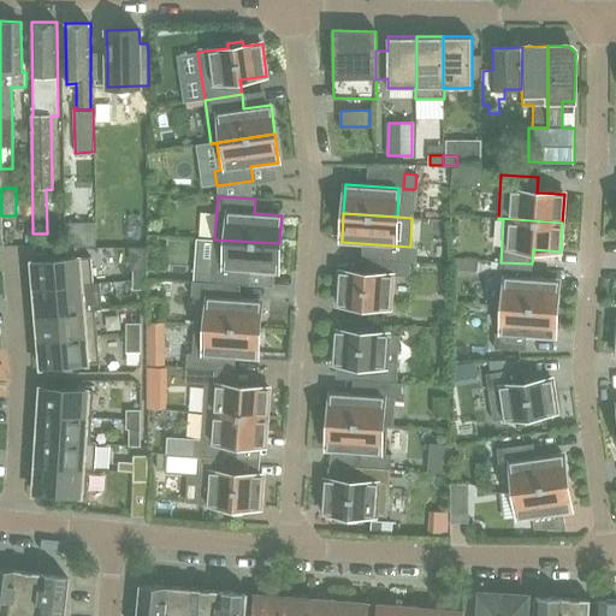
[(279,243),(214,240),(212,283),(249,285),(250,271),(277,272),(279,243)]
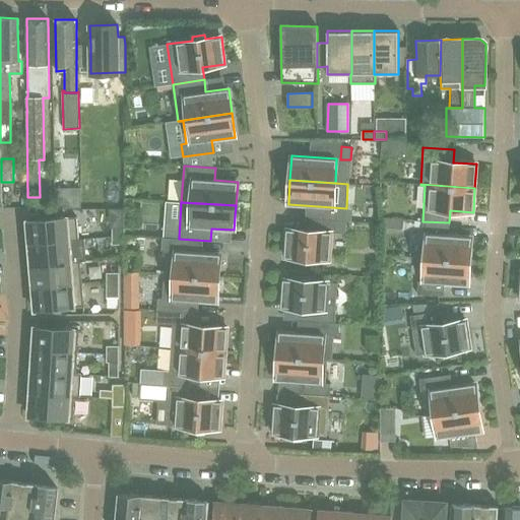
[(318,206),(317,218),(336,219),(346,220),(347,208),(346,208),(318,206)]
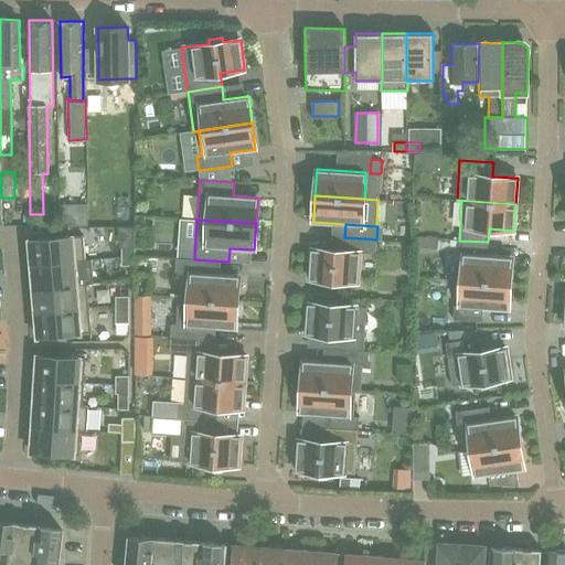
[(83,235),(30,240),(32,265),(85,260),(83,235)]
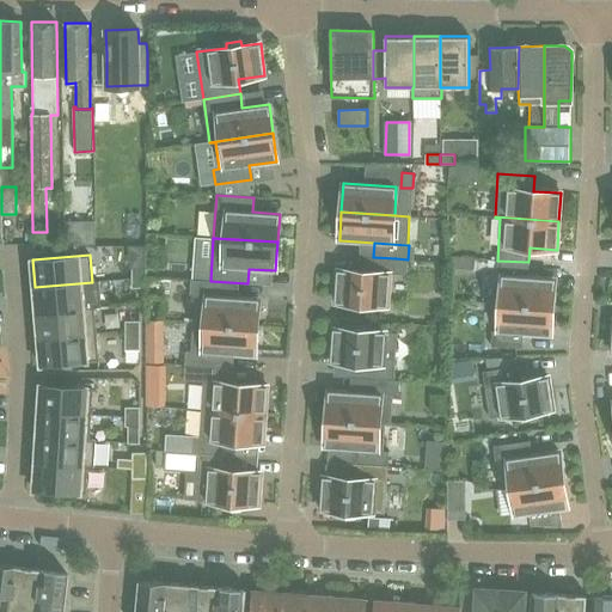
[(396,258),(395,274),(407,274),(408,259),(396,258)]
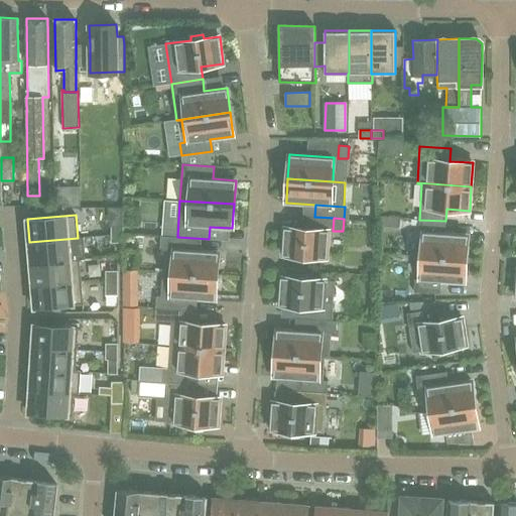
[(423,232),(421,256),(466,259),(468,235),(444,233),(445,221),(419,220),(418,232),(423,232)]
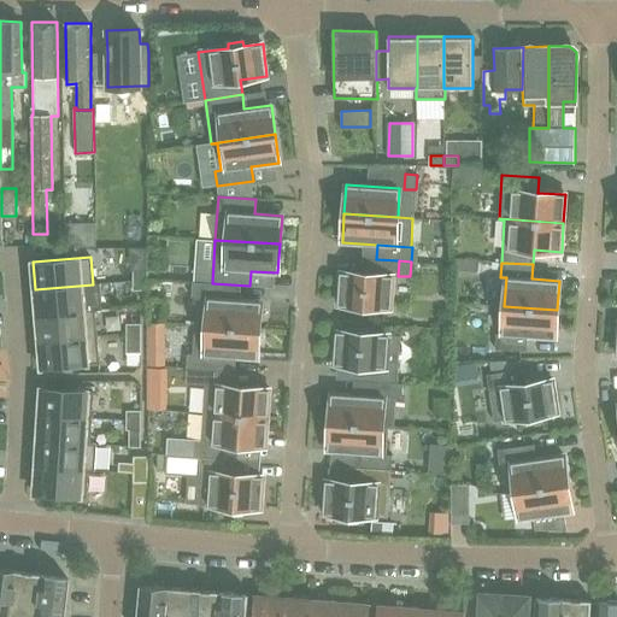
[(391,309),(393,275),(340,271),(338,305),(391,309)]
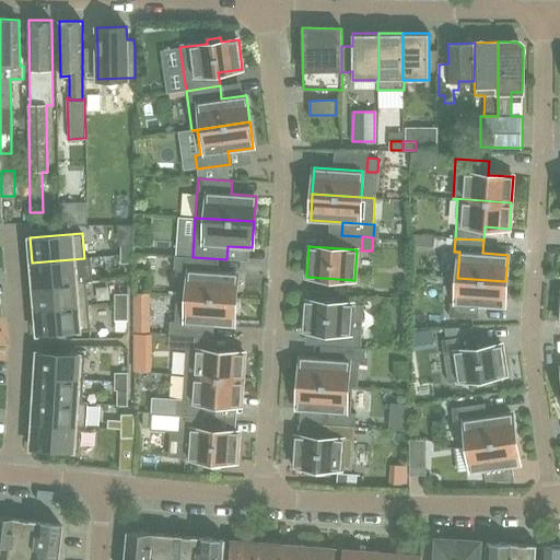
[(237,273),(218,272),(185,270),(186,256),(174,256),(174,269),(178,269),(176,295),(235,300),(237,273)]
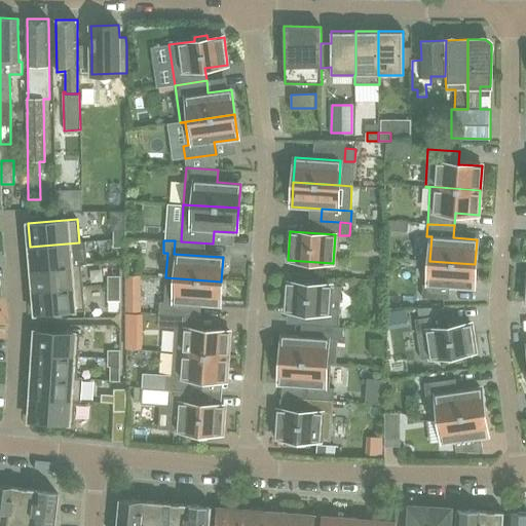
[(79,242),(30,247),(31,268),(81,264),(87,264),(85,241),(79,242)]
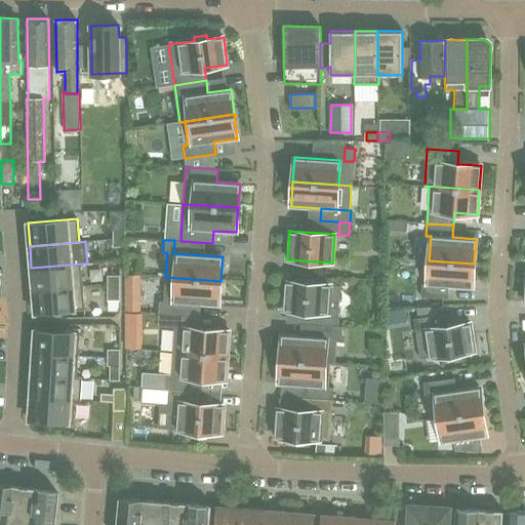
[(474,264),(429,260),(428,284),(422,284),(421,296),(448,298),(449,286),(472,288),(474,264)]
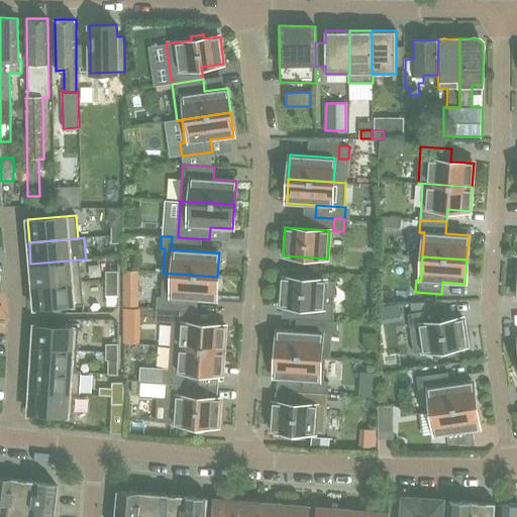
[(32,286),(82,282),(80,260),(30,264),(32,286)]
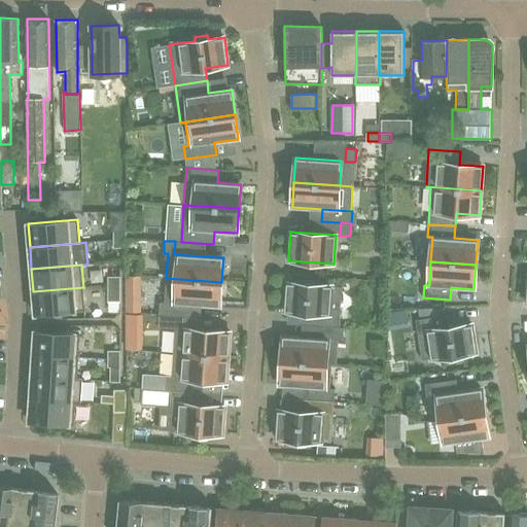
[(221,282),(166,278),(165,303),(160,302),(159,315),(170,315),(170,303),(219,306),(221,282)]
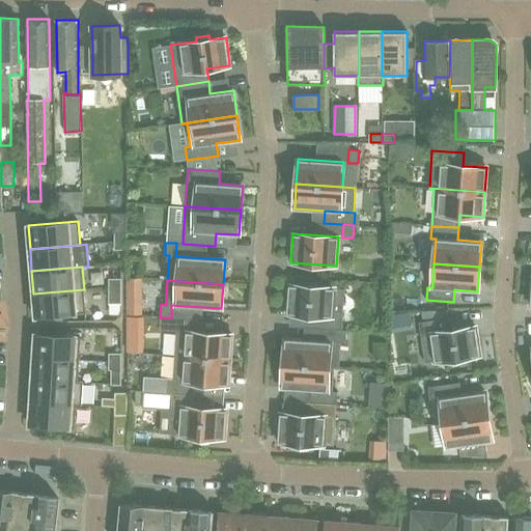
[(342,330),(342,316),(344,288),(289,285),(287,313),(310,314),(309,328),(336,330),(342,330)]
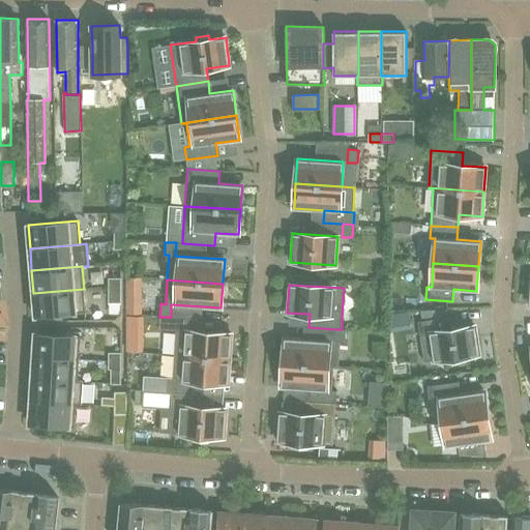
[(109,286),(109,303),(121,303),(121,286),(109,286)]
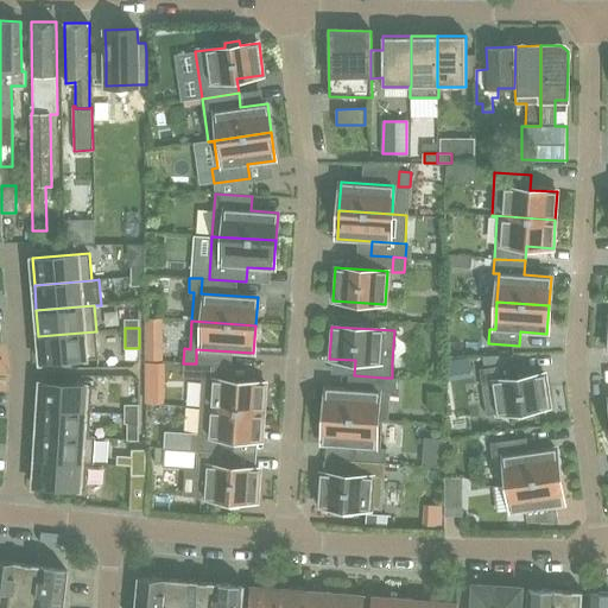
[(96,331),(38,336),(40,362),(99,358),(96,331)]
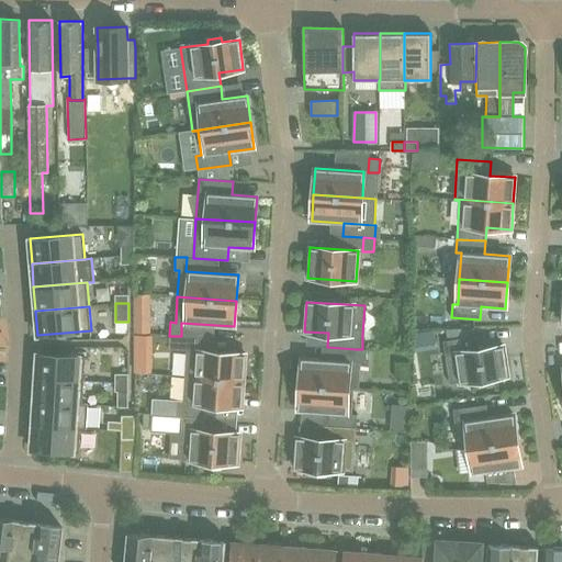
[(446,328),(447,340),(475,336),(474,328),(446,328)]
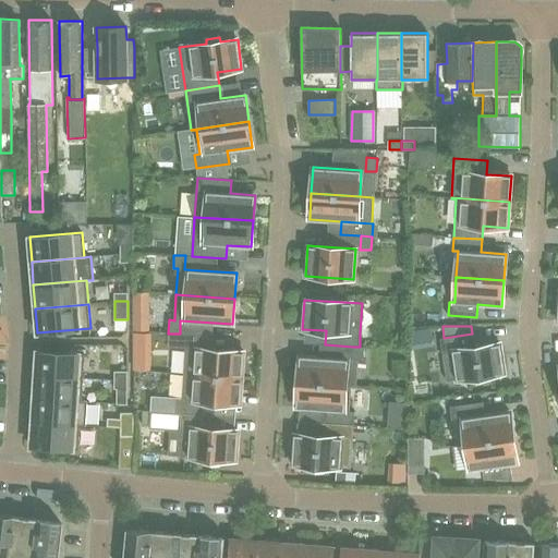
[(179,348),(180,334),(168,334),(168,347),(179,348)]
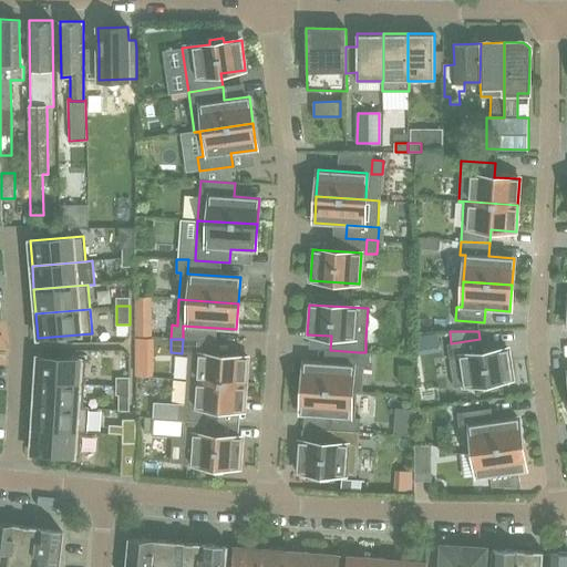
[(453,388),(513,379),(508,349),(483,352),(482,339),(480,339),(451,343),(447,343),(453,388)]
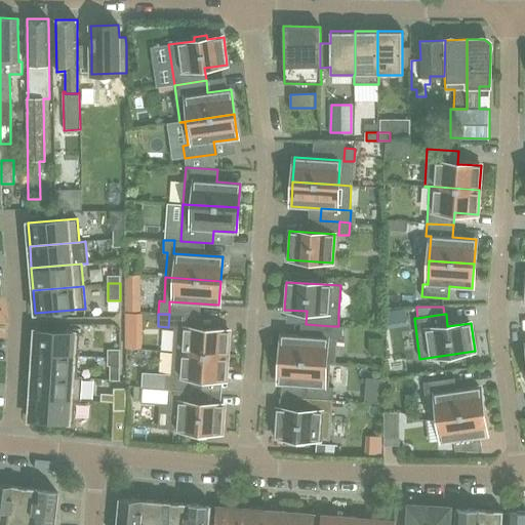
[(280,359),(335,363),(337,338),(341,338),(342,326),(338,326),(332,326),(331,338),(282,334),(280,359)]
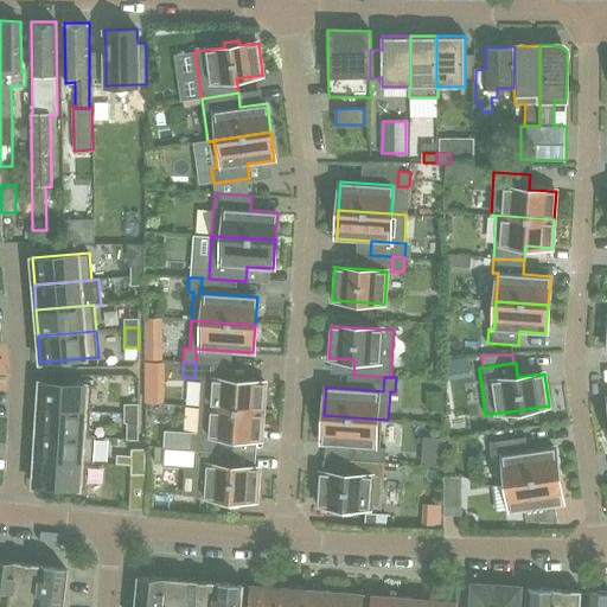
[(199,407),(263,410),(266,383),(202,378),(199,407)]
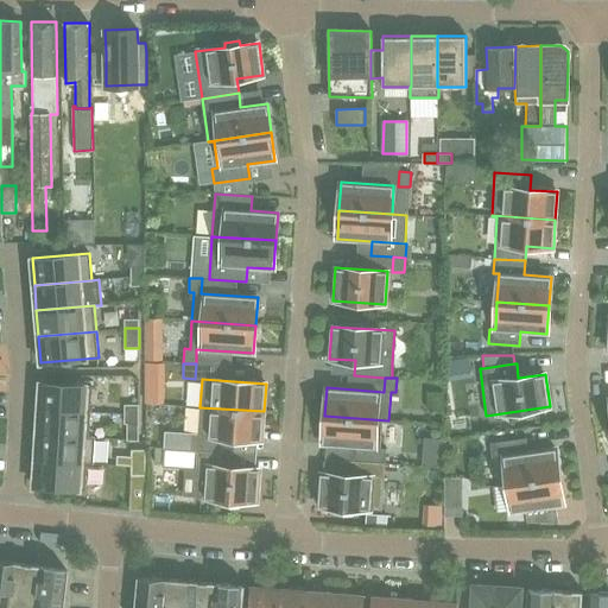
[(38,409),(90,412),(93,385),(40,382),(38,409)]
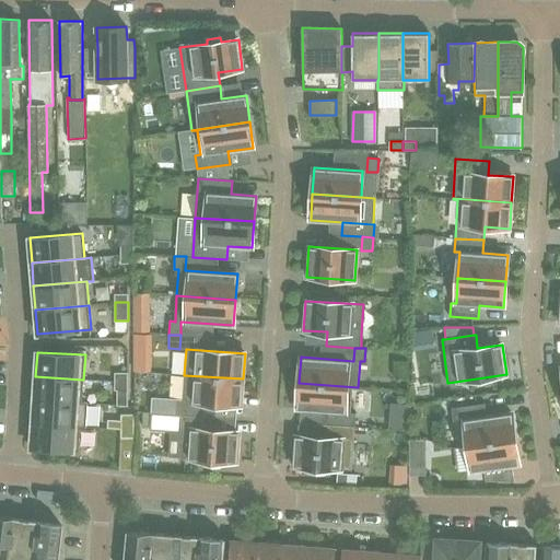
[(115,382),(128,382),(128,373),(127,373),(115,372),(115,382)]
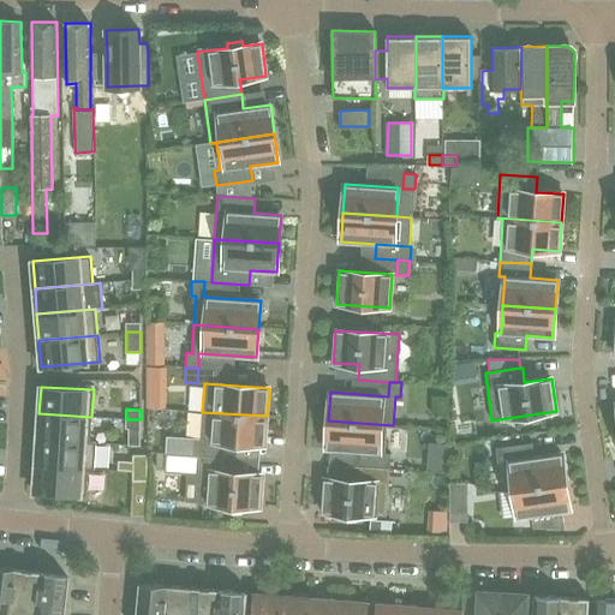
[(195,440),(193,454),(199,455),(206,455),(237,458),(238,443),(261,445),(264,445),(267,416),(202,412),(201,437),(201,441),(195,440)]
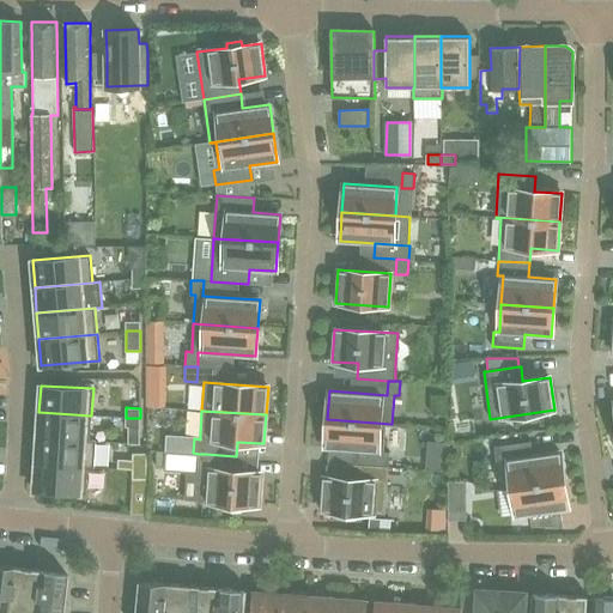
[(37,438),(96,442),(96,441),(90,441),(91,416),(38,412),(37,438)]
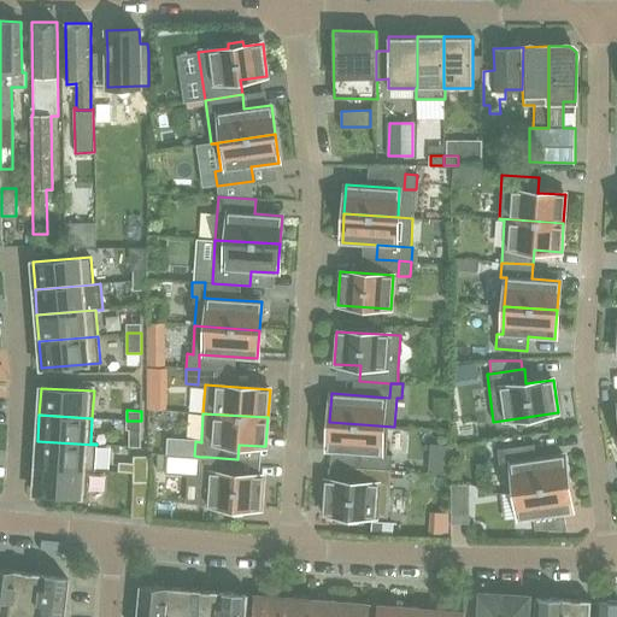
[(394,428),(394,427),(329,422),(328,451),(354,452),(353,468),(391,470),(392,454),(387,454),(388,427),(394,428)]
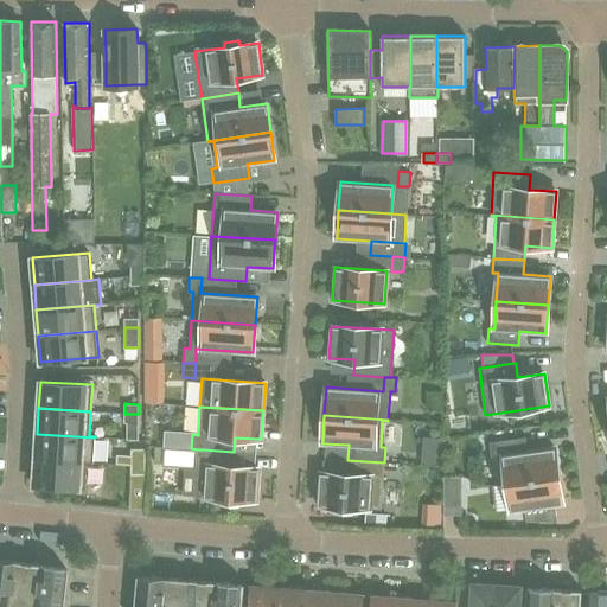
[(95,438),(37,434),(36,459),(93,462),(95,438)]
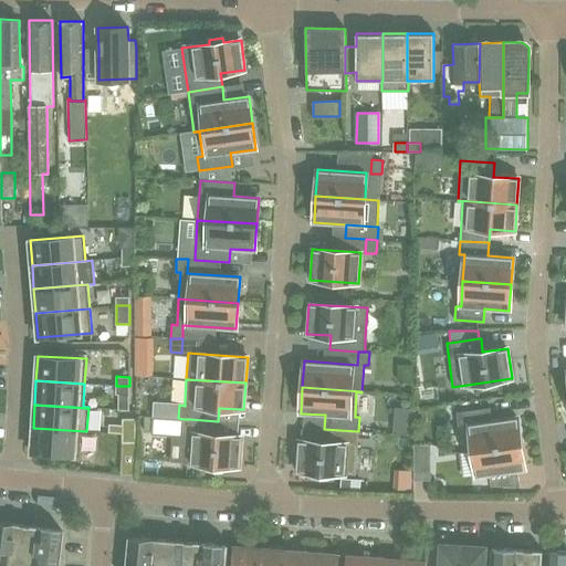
[(463,425),(468,451),(521,443),(517,417),(492,420),(491,407),(457,412),(459,426),(463,425)]
